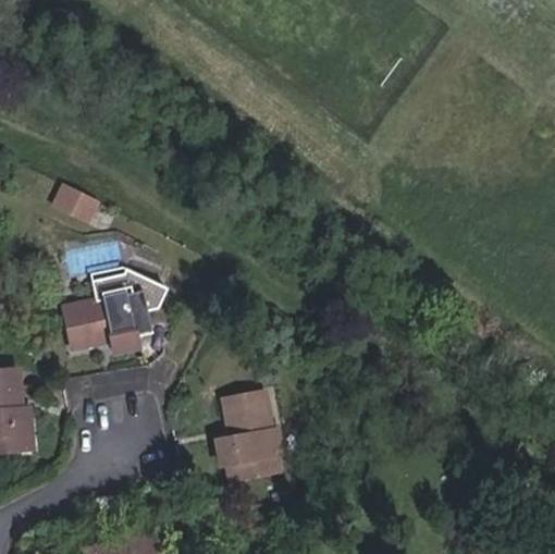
[(52,202),(85,219),(95,199),(62,182),(52,202)]
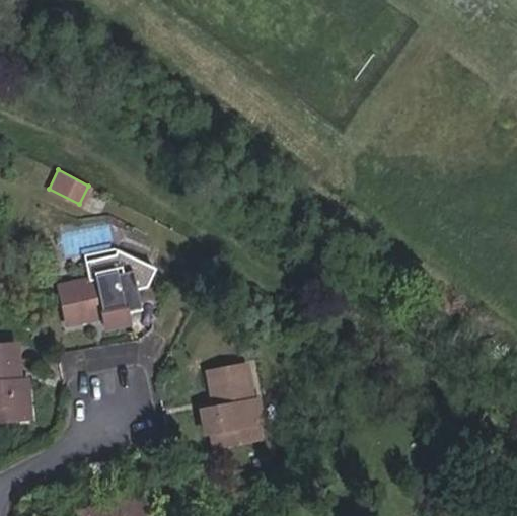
[(107,223),(69,229),(72,244),(111,238),(107,223)]
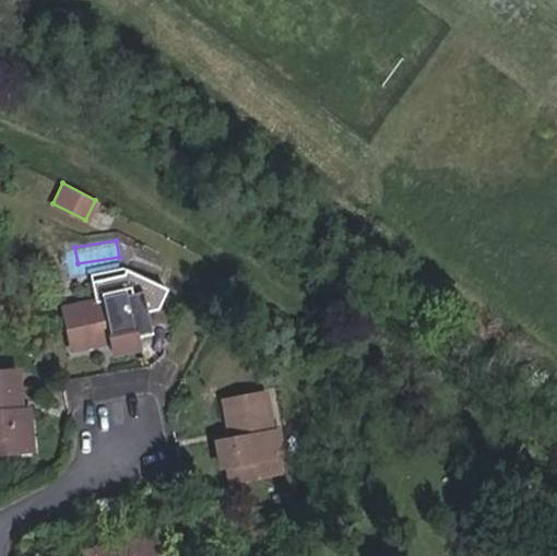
[(101,292),(102,298),(62,307),(71,347),(110,339),(114,353),(138,347),(134,333),(151,330),(142,290),(127,293),(126,286),(101,292)]
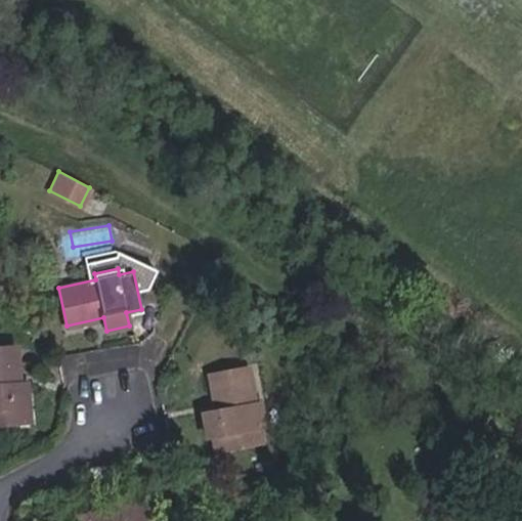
[(20,382),(16,345),(0,346),(0,422),(30,420),(26,381),(20,382)]
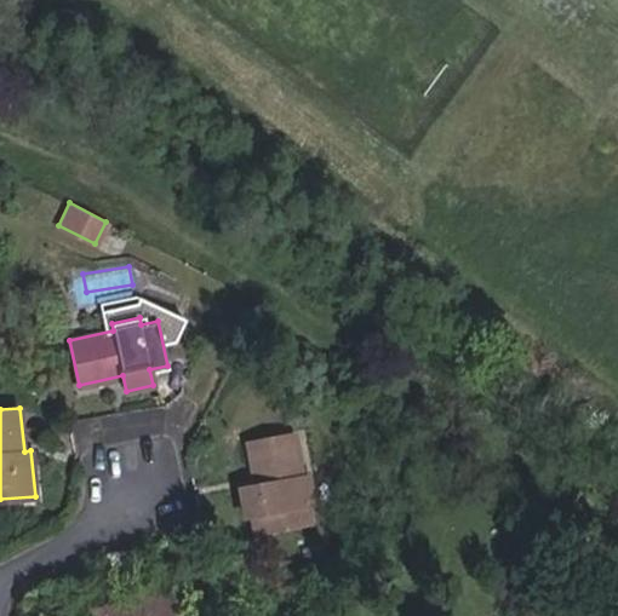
[(301,476),(292,433),(247,442),(255,483),(240,487),(246,514),(252,513),(255,530),(308,518),(305,502),(313,501),(307,475),(301,476)]
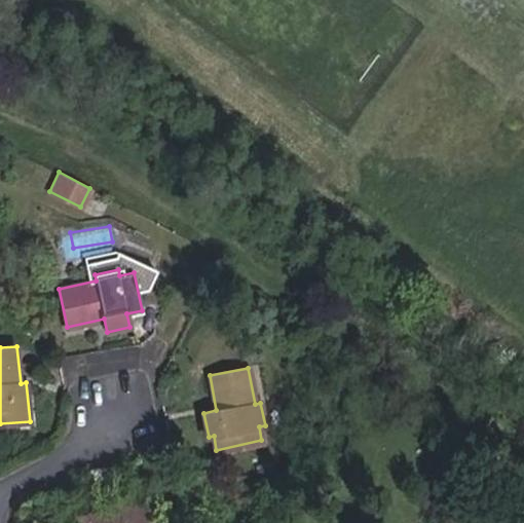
[(153,522),(149,501),(134,505),(133,497),(108,502),(109,510),(74,518),(74,522),(153,522)]
